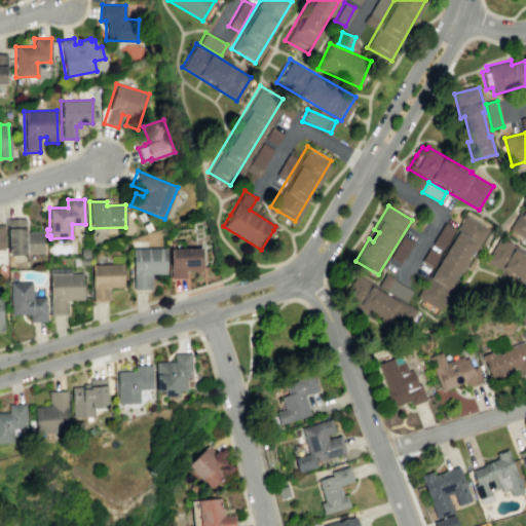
[(525,241),(509,231),(521,213),(525,216),(525,214),(525,241)]
